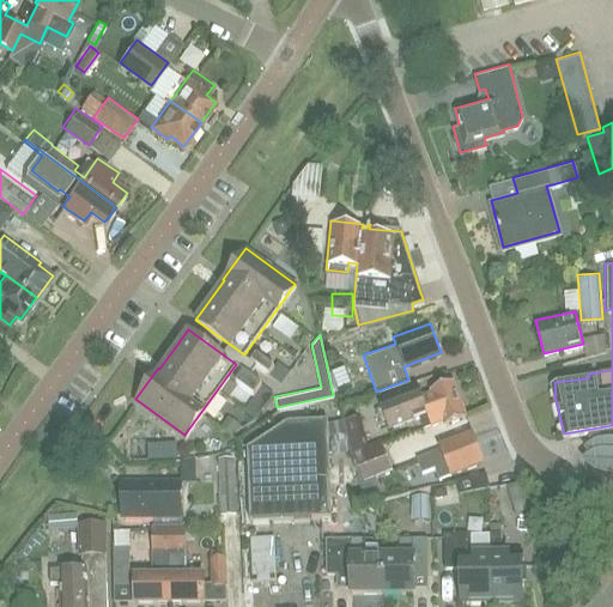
[(268,372),(274,365),(256,352),(250,359),(268,372)]
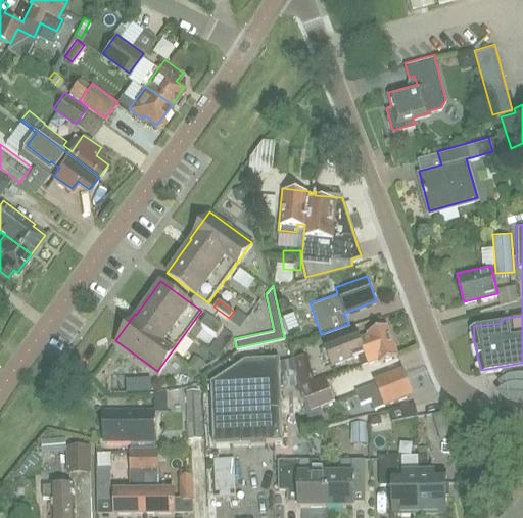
[(201,324),(217,335),(223,326),(207,315),(201,324)]
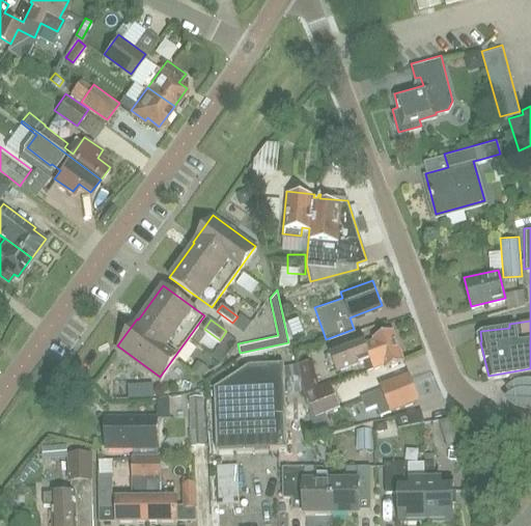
[(328,344),(337,368),(369,356),(372,365),(384,361),(386,365),(402,359),(390,328),(374,334),(375,338),(365,341),(361,332),(328,344)]
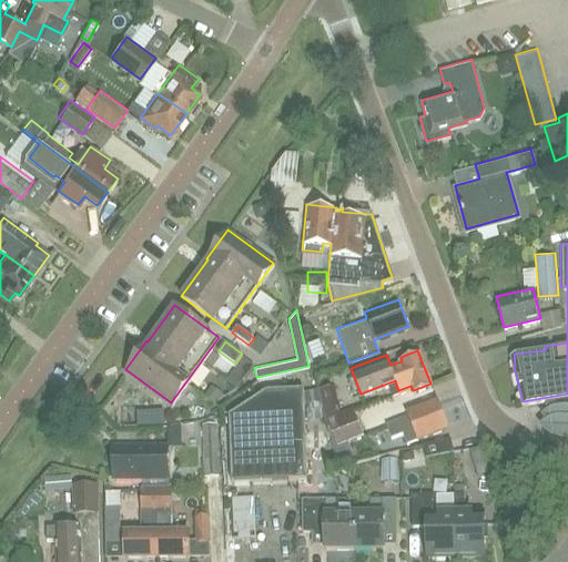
[(235,365),(245,371),(253,361),(243,355),(235,365)]
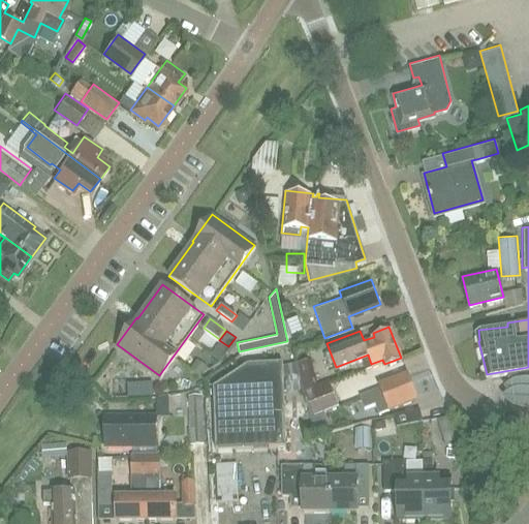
[(207,364),(196,357),(190,366),(199,373),(207,364)]
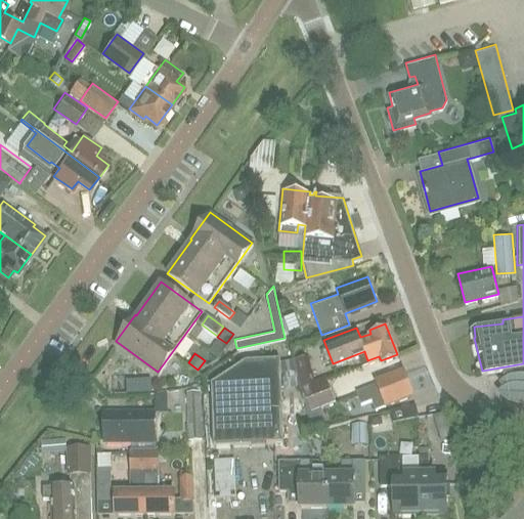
[(306,397),(330,389),(323,374),(314,377),(308,353),(293,357),(302,399),(306,398),(306,397)]
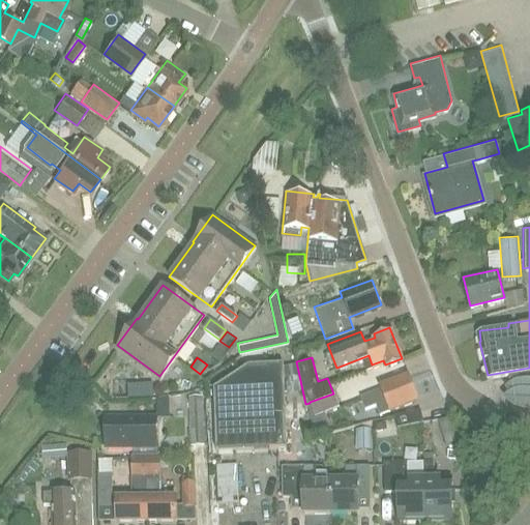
[(215,448),(286,445),(283,360),(247,362),(213,384),(215,448)]
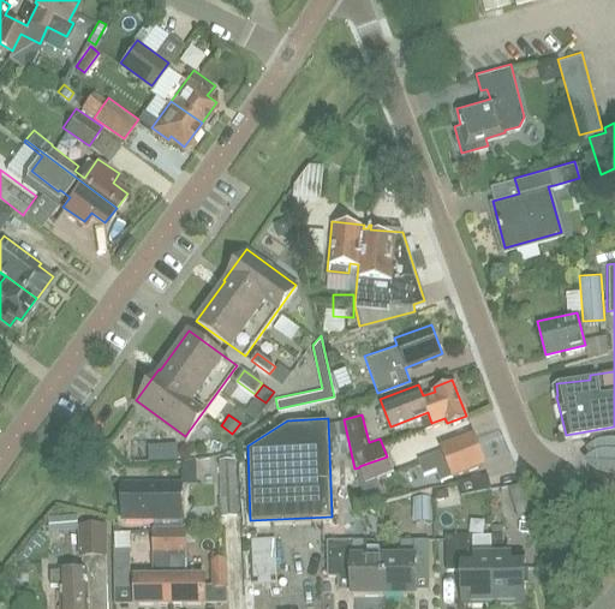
[(614,433),(604,433),(596,435),(590,439),(584,443),(587,448),(580,455),(589,463),(593,466),(614,471),(614,433)]
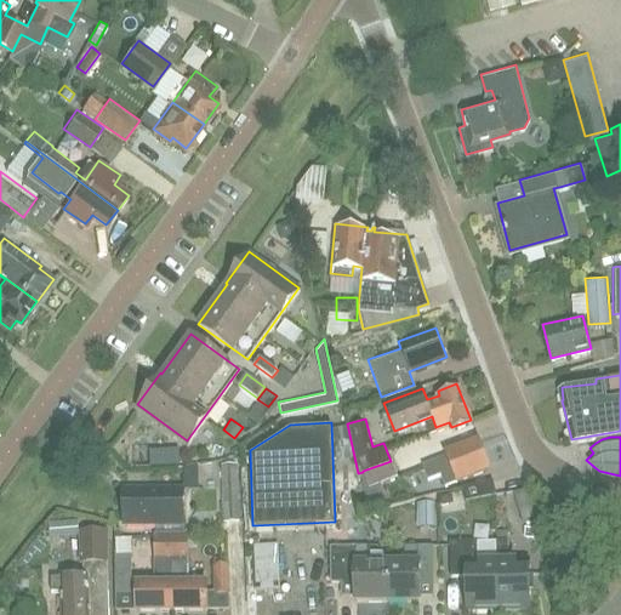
[(448,450),(433,456),(443,482),(456,477),(488,465),(478,438),(446,449),(448,450)]
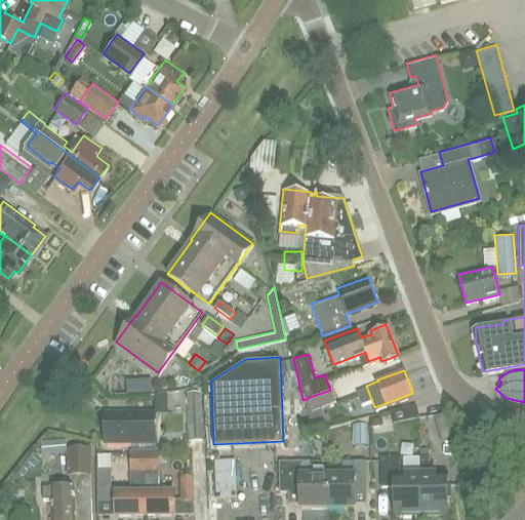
[(186,389),(188,439),(203,438),(203,421),(201,421),(200,389),(186,389)]
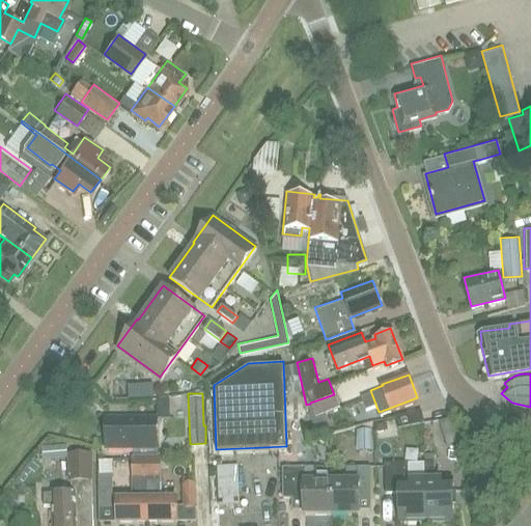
[(340,408),(334,394),(310,403),(310,404),(315,417),(340,408)]
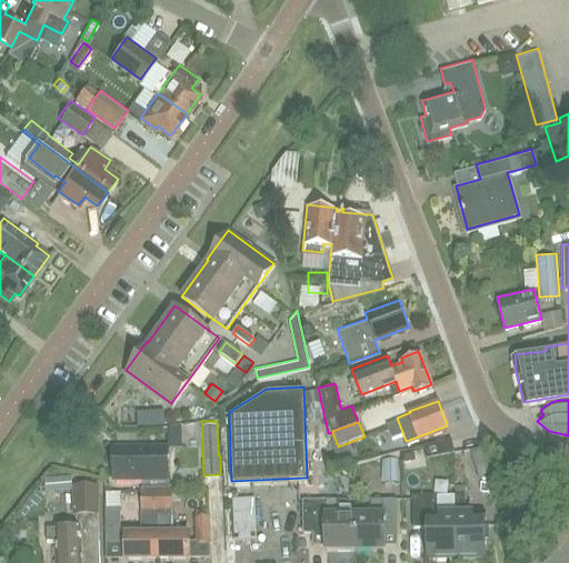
[(422,442),(426,455),(453,449),(451,436),(422,442)]
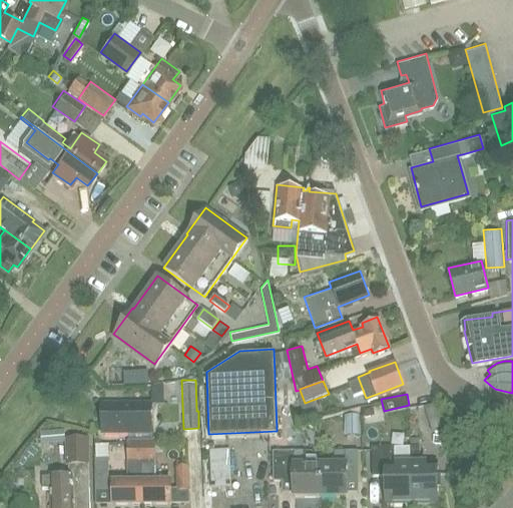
[(101,400),(101,430),(151,430),(151,400),(101,400)]
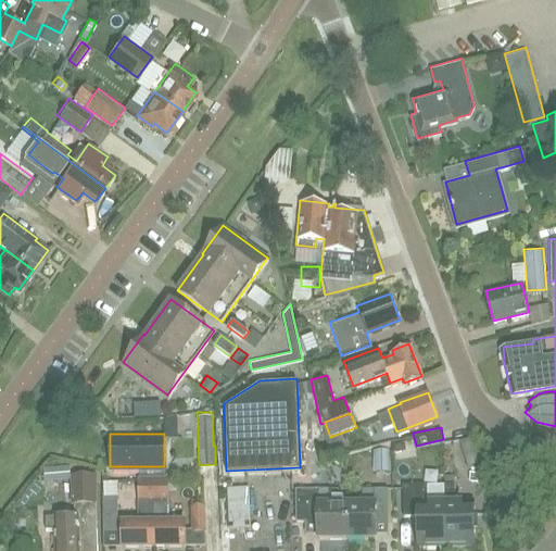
[(404,447),(402,436),(391,438),(393,449),(404,447)]
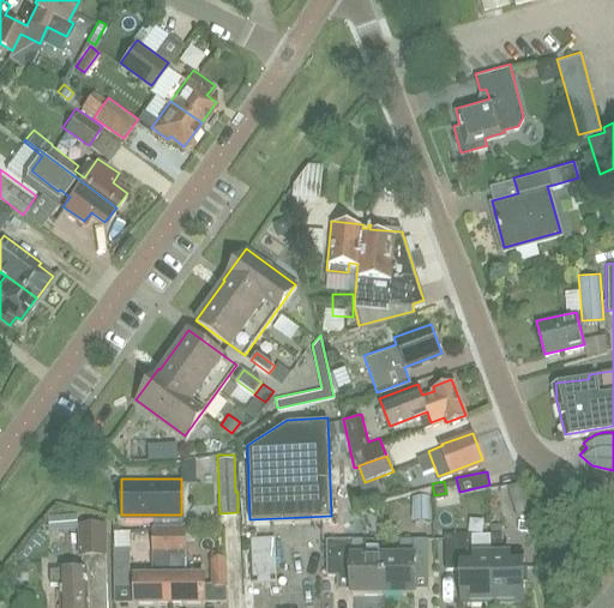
[(431,518),(429,493),(410,493),(411,518),(431,518)]
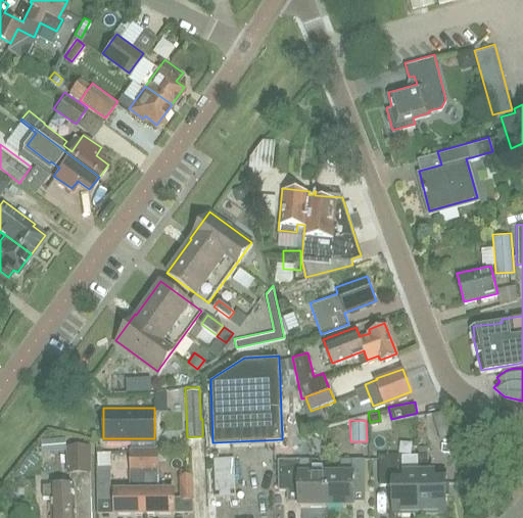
[(64,435),(48,435),(49,448),(65,448),(64,435)]
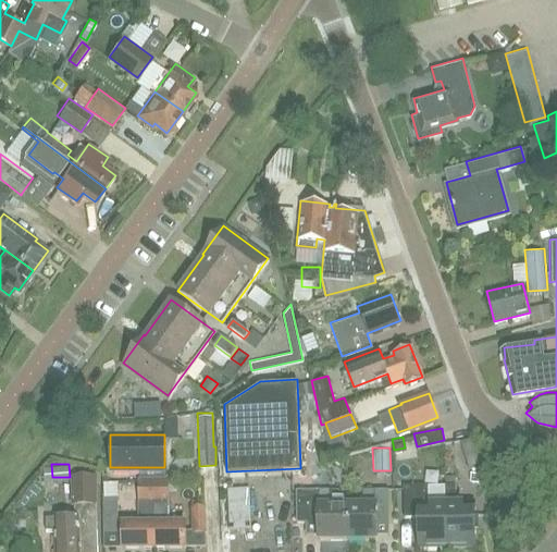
[(78,514),(78,551),(96,551),(95,473),(71,474),(71,501),(74,501),(74,514),(78,514)]
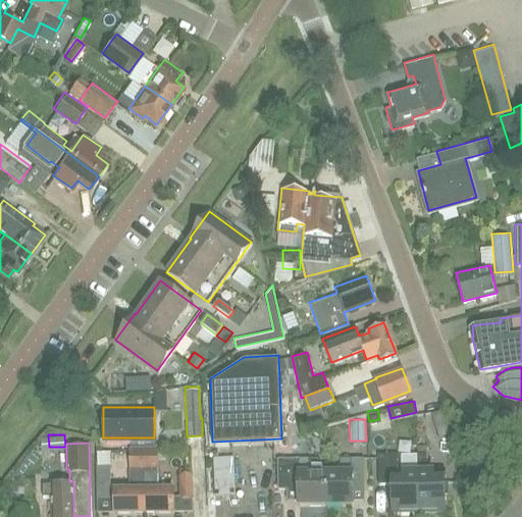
[(418,467),(418,508),(446,508),(445,467),(427,467),(427,451),(426,451),(426,443),(417,444),(417,467),(418,467)]
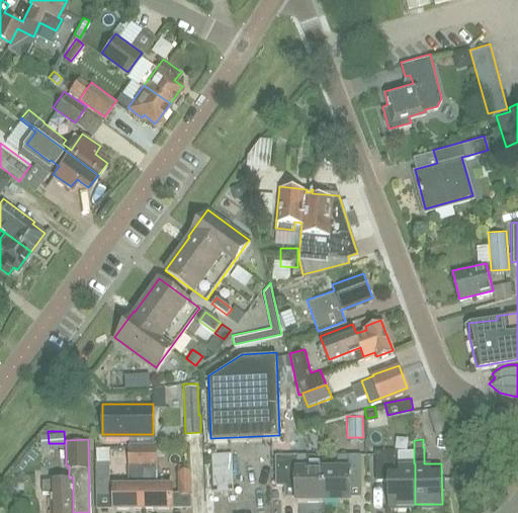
[(143,505),(140,442),(127,442),(128,483),(113,484),(113,506),(143,505)]
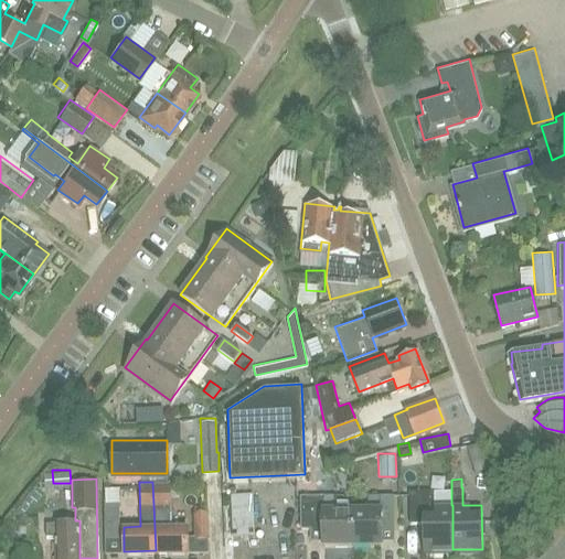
[(169,482),(152,482),(156,550),(188,550),(188,526),(170,526),(169,482)]
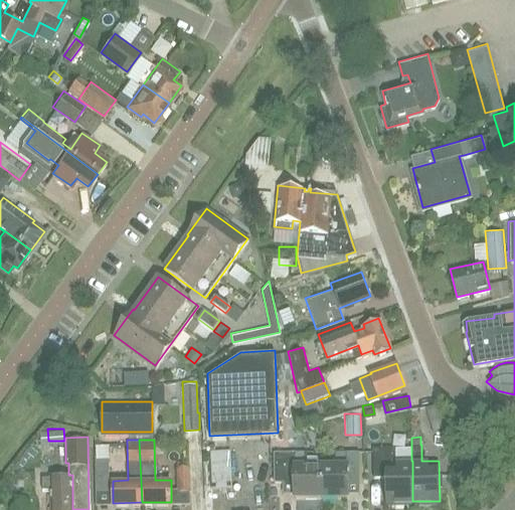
[(412,461),(411,461),(395,461),(395,445),(373,446),(373,475),(386,475),(386,502),(412,501),(412,461)]
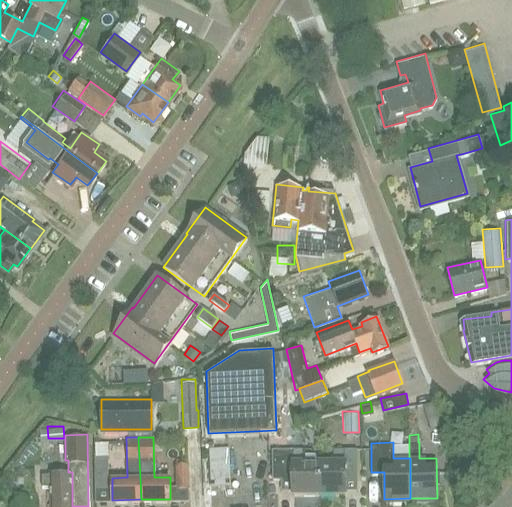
[(318,492),(318,461),(304,461),(304,447),(272,447),(273,477),(293,477),(293,493),(318,492)]
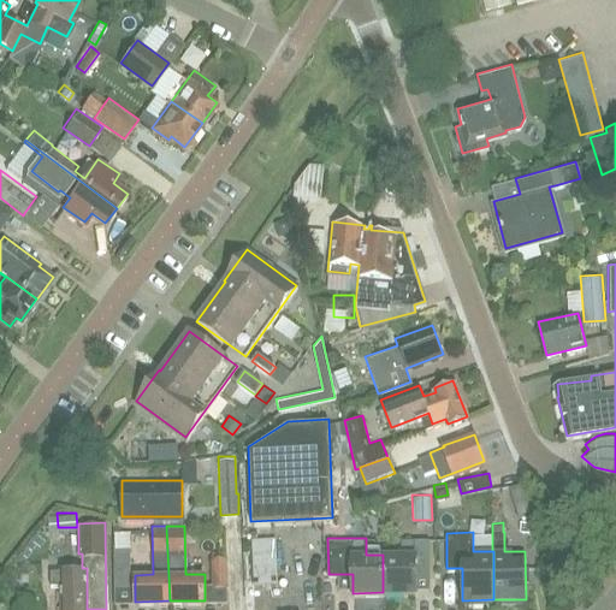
[(383,555),(383,592),(415,592),(415,590),(415,574),(430,573),(428,538),(401,538),(401,555),(383,555)]
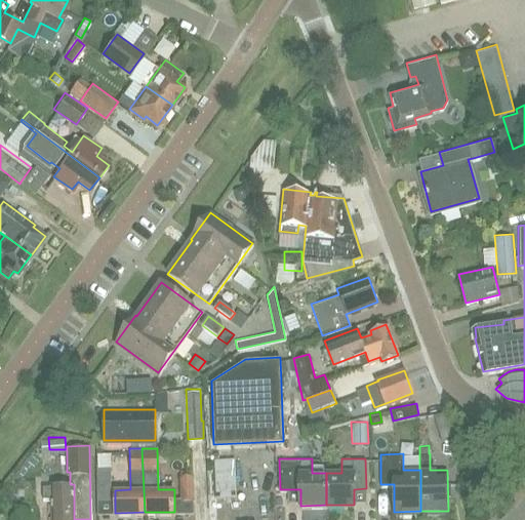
[(96,497),(111,497),(111,466),(95,467),(96,497)]
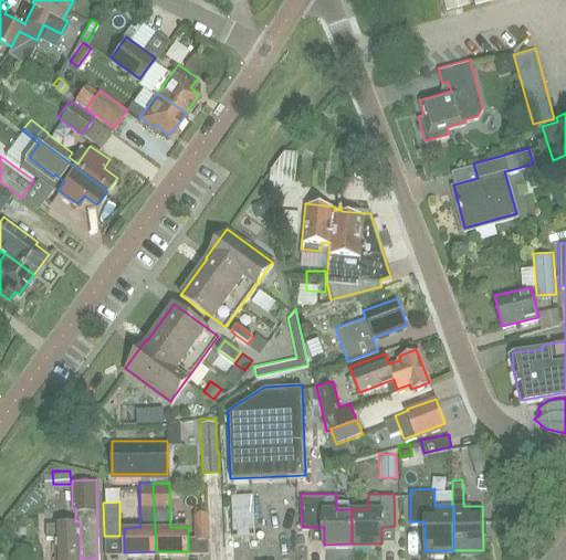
[(207,510),(194,511),(195,537),(208,537),(207,510)]
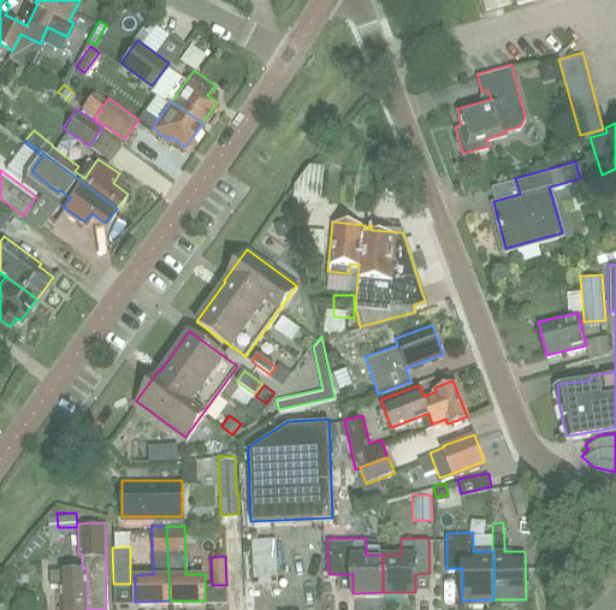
[(87,609),(87,568),(82,568),(51,569),(51,584),(60,584),(60,609),(87,609)]
